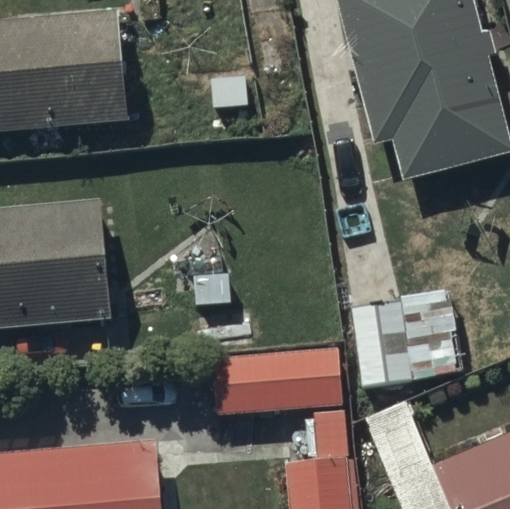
[(469,0),(332,0),(368,146),(388,141),(398,181),(509,154),(509,147),(485,57),(494,55),(488,33),(479,35),(469,0)]
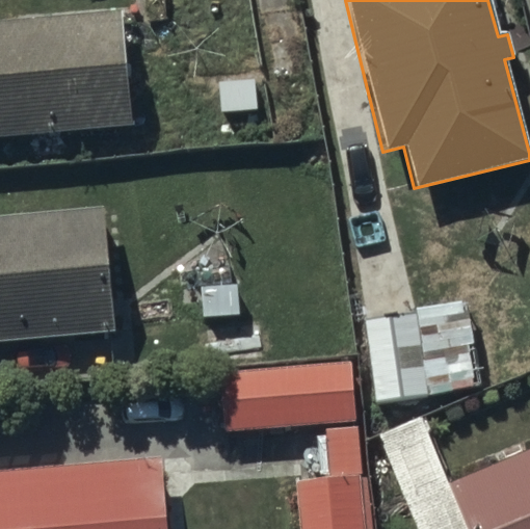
[(0,129),(132,118),(123,6),(0,16),(0,129)]
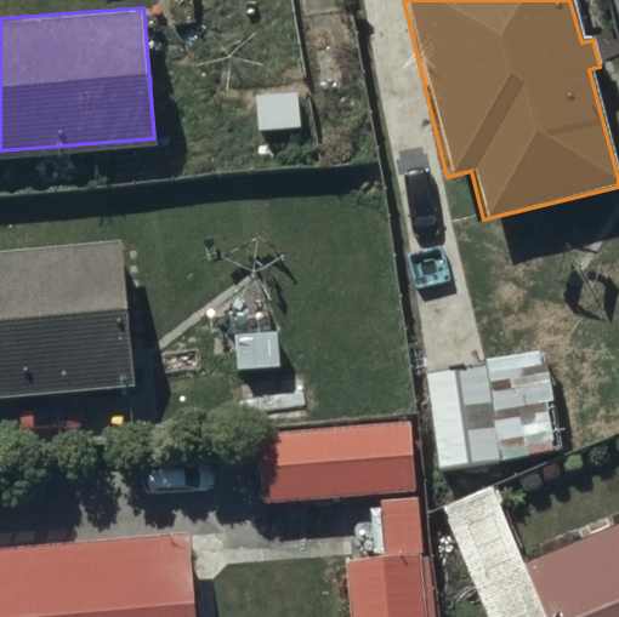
[(0,398),(134,387),(123,241),(0,250),(0,398)]
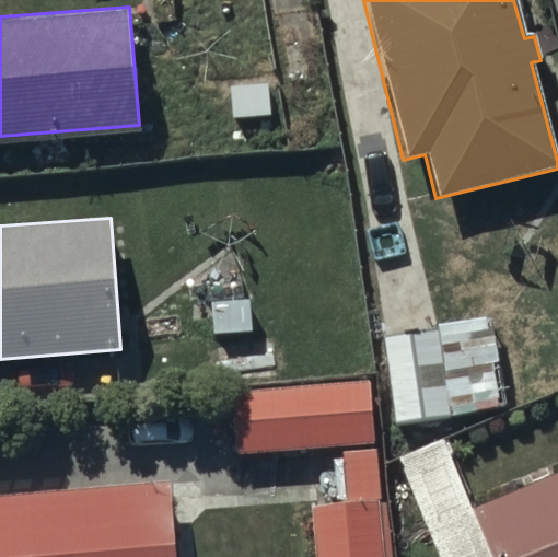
[(439,328),(383,335),(394,425),(450,418),(439,328)]
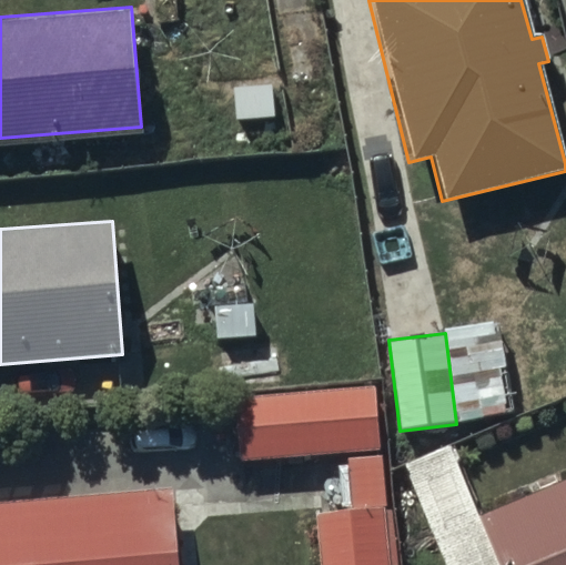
[(380,450),(376,386),(234,395),(238,458),(380,450)]
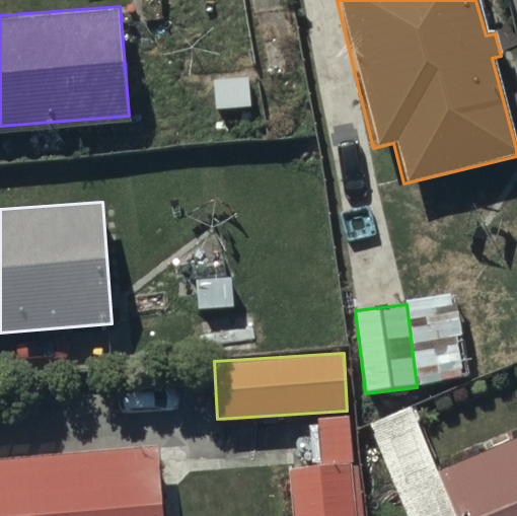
[(374,426),(387,454),(397,477),(414,515),(516,515),(516,444),(444,476),(414,409),(374,426)]
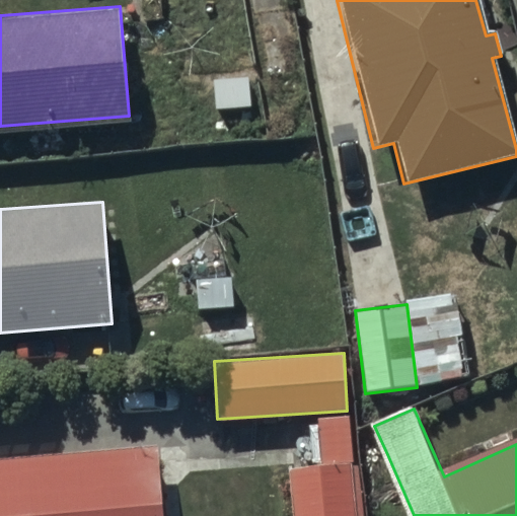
[(323,472),(293,474),(295,515),(365,515),(362,465),(354,465),(351,422),(320,424),(323,472)]
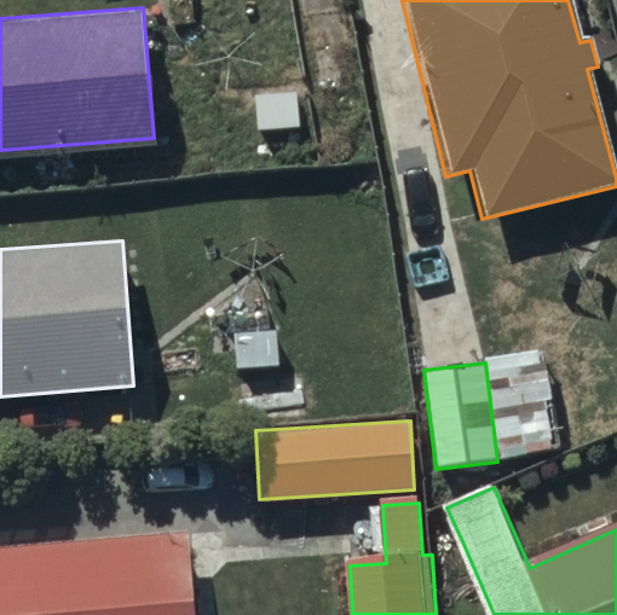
[(195,614),(189,533),(0,547),(0,614),(195,614)]
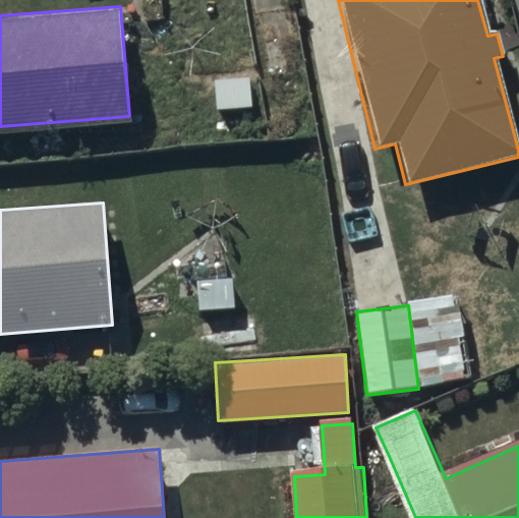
All buildings are outlined.
